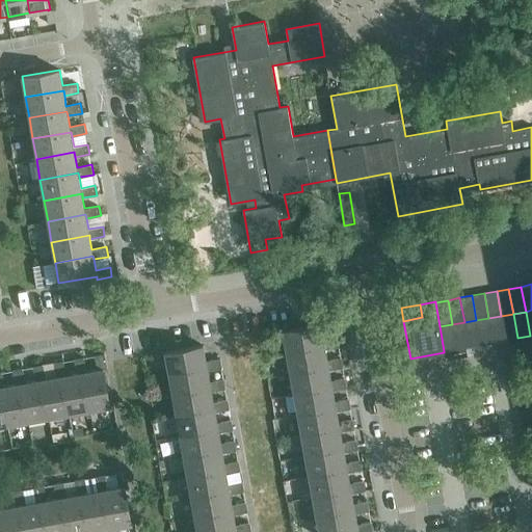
[(505,341),(517,338),(513,314),(501,316),(505,341)]
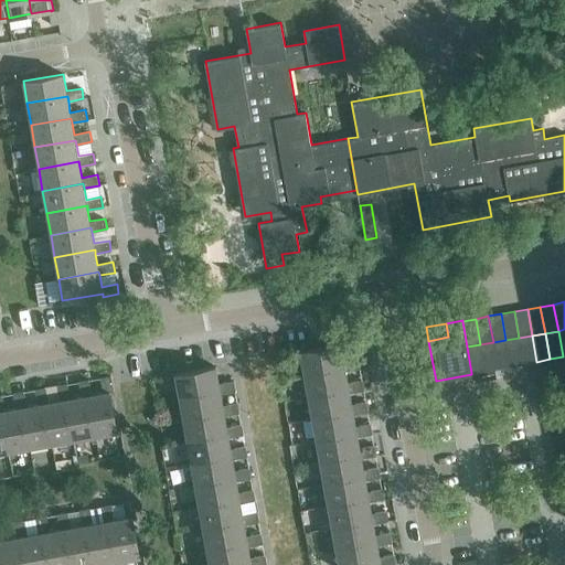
[(524,364),(536,362),(532,336),(519,338),(524,364)]
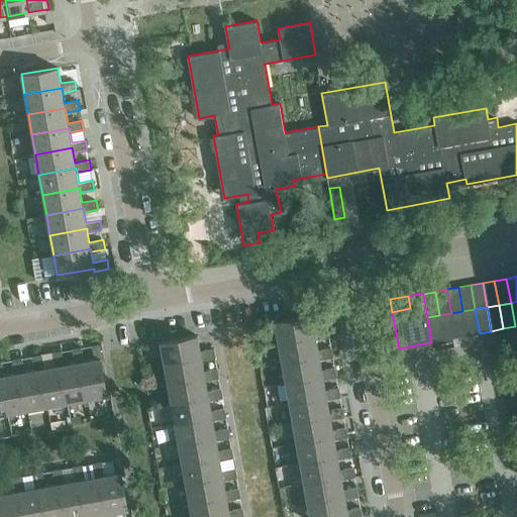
[(468,335),(480,333),(475,309),(462,311),(468,335)]
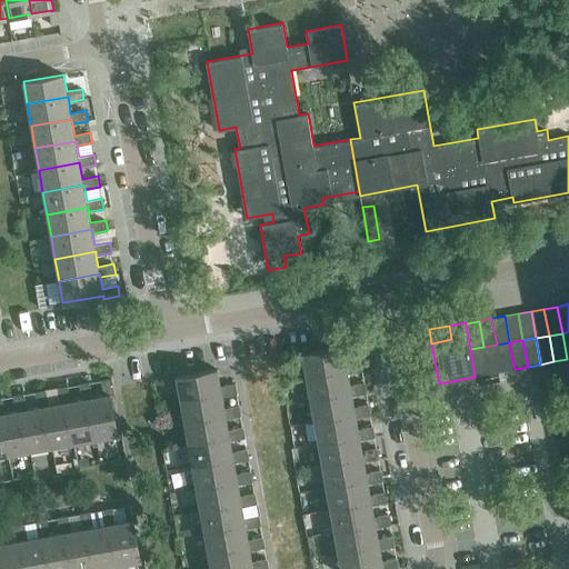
[(501,371),(515,369),(509,342),(497,345),(501,371)]
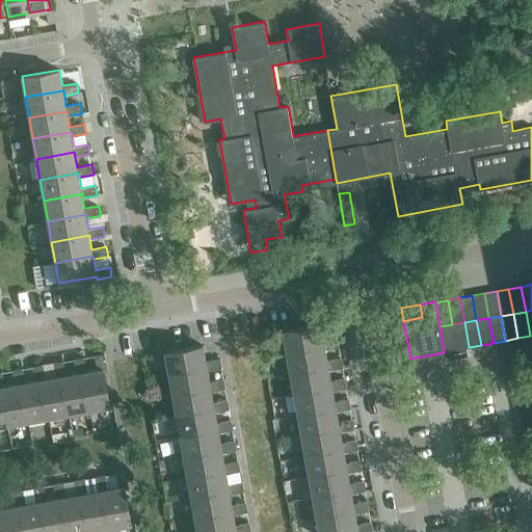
[(456,349),(469,347),(464,322),(452,324),(456,349)]
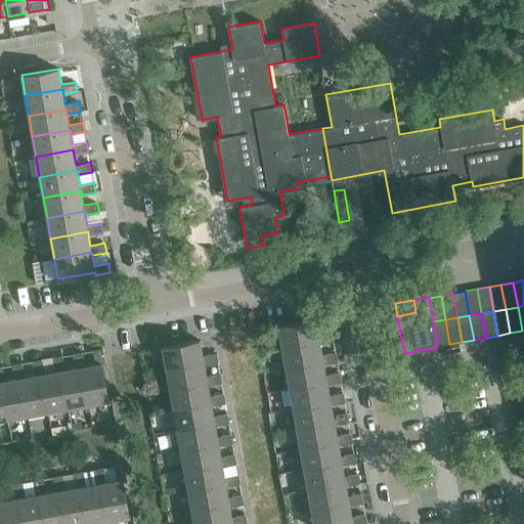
[(278,325),(282,346),(319,339),(320,344),(335,342),(333,332),(319,334),(316,318),(278,325)]
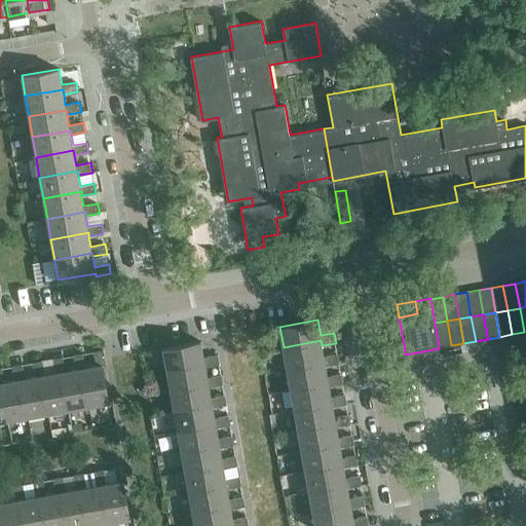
[(439,347),(451,345),(447,321),(435,323),(439,347)]
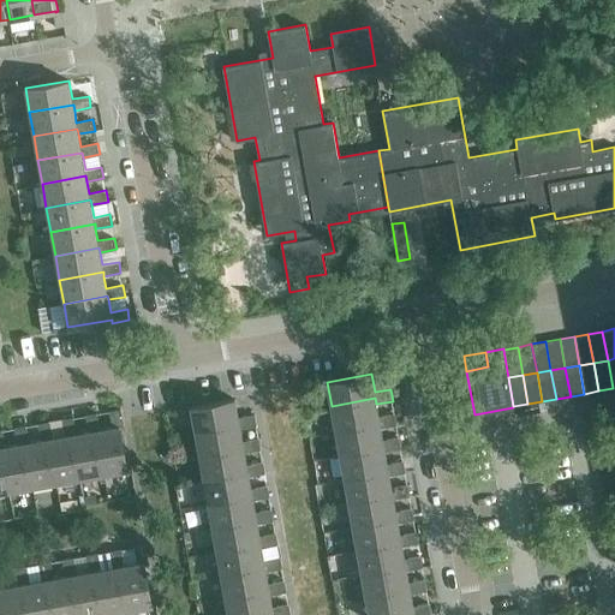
[(332,406),(335,430),(380,422),(380,428),(396,424),(395,413),(378,416),(376,404),(375,398),(332,406)]
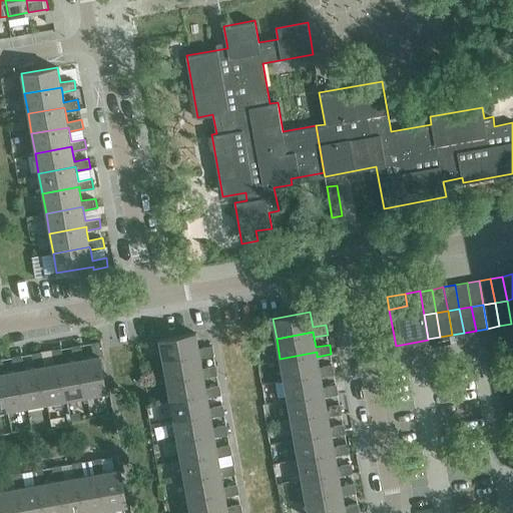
[(159,340),(162,360),(199,353),(200,358),(214,355),(212,346),(198,348),(196,333),(159,340)]
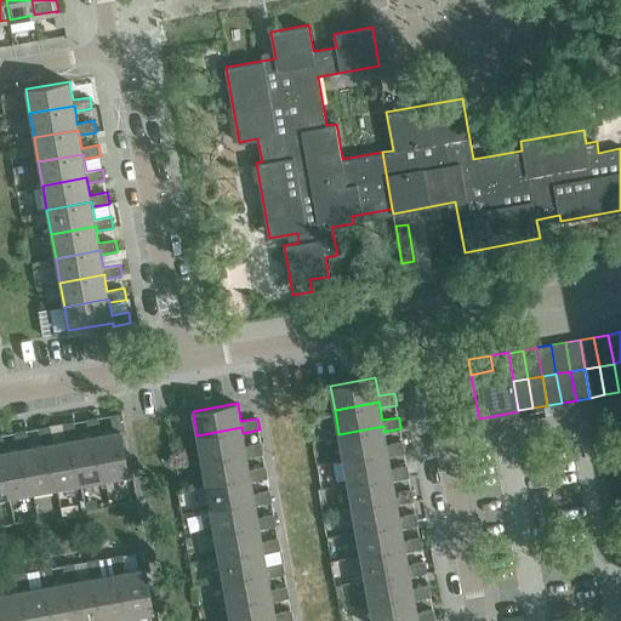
[(114,432),(101,433),(97,434),(104,479),(129,474),(121,432),(125,431),(123,412),(110,415),(114,432)]
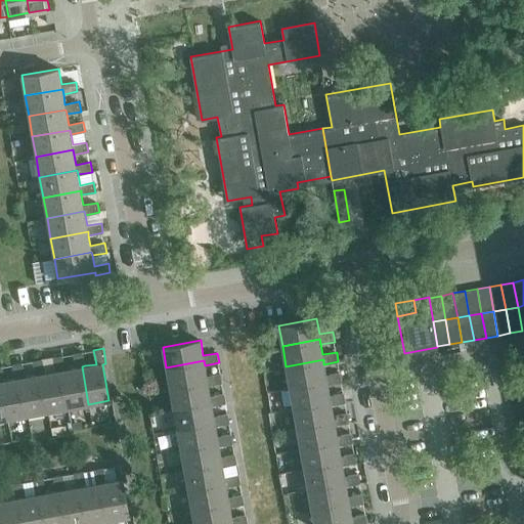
[(76,367),(66,369),(61,370),(68,407),(88,404),(82,366),(85,365),(83,352),(73,353),(76,367)]
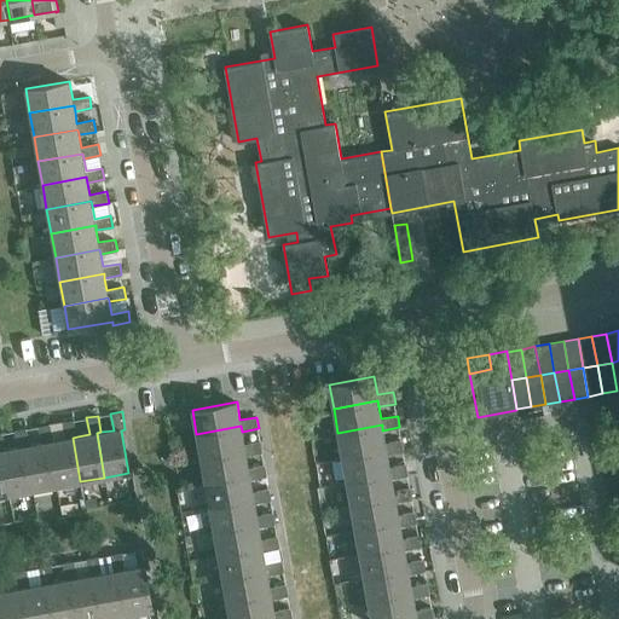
[(65,439),(53,440),(48,441),(56,486),(80,481),(73,438),(77,437),(74,420),(63,422),(65,439)]
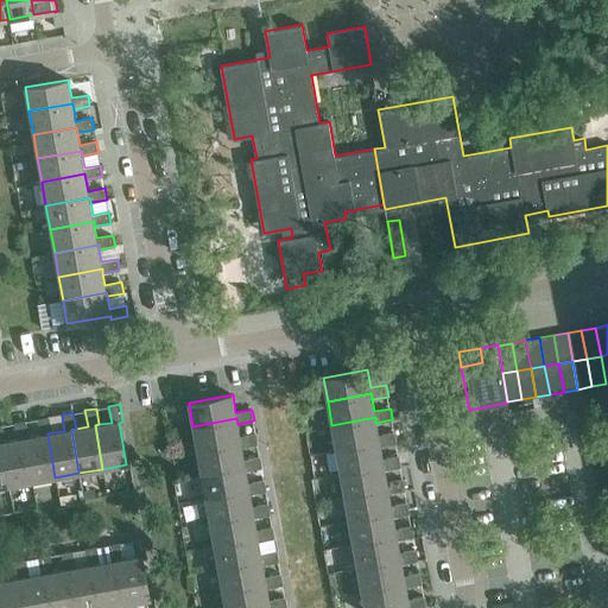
[(40,435),(29,437),(24,438),(32,481),(55,477),(48,434),(52,432),(49,417),(38,418),(40,435)]
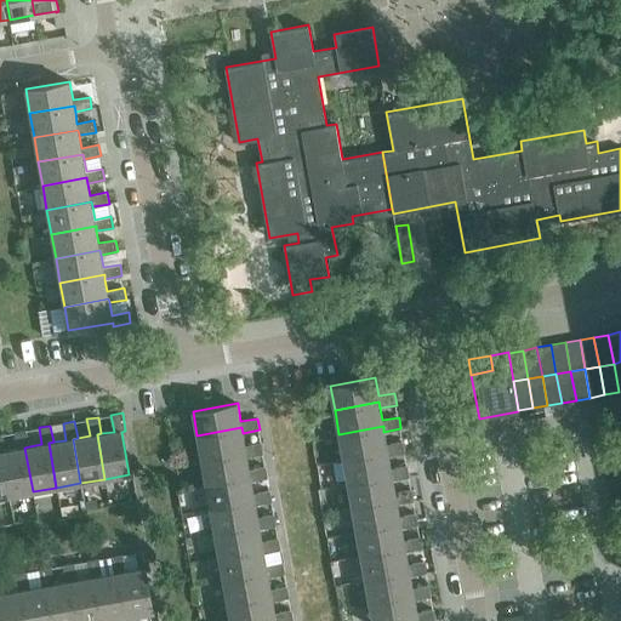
[(339,434),(343,459),(387,450),(388,456),(405,453),(403,442),(386,444),(383,432),(383,426),(339,434)]
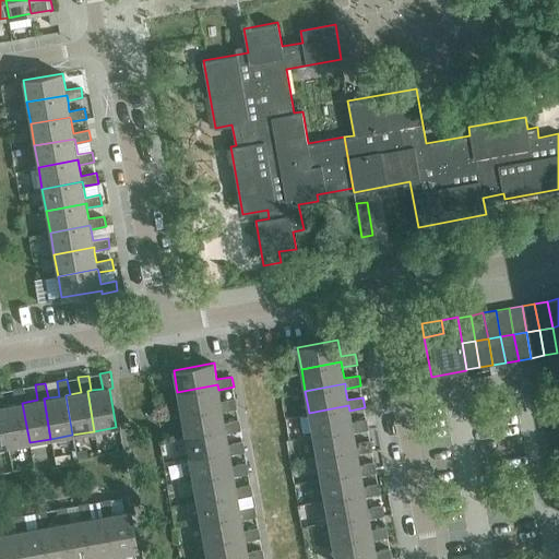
[(177,392),(181,413),(221,406),(222,411),(237,408),(235,397),(221,401),(218,390),(217,384),(177,392)]
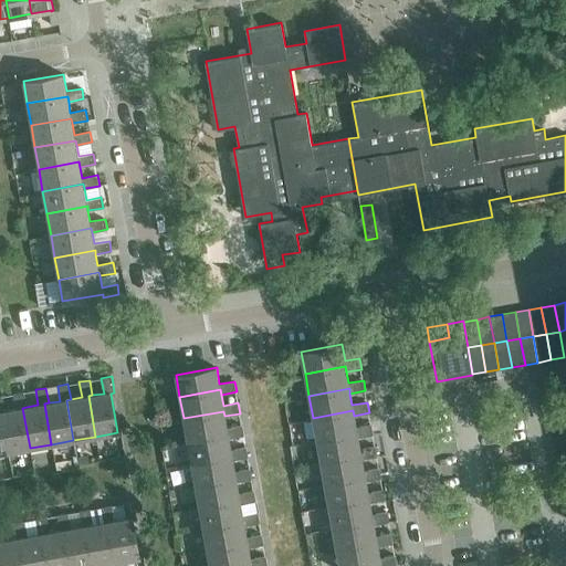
[(17,409),(4,411),(0,411),(8,452),(30,448),(22,408),(27,407),(24,391),(13,394),(17,409)]
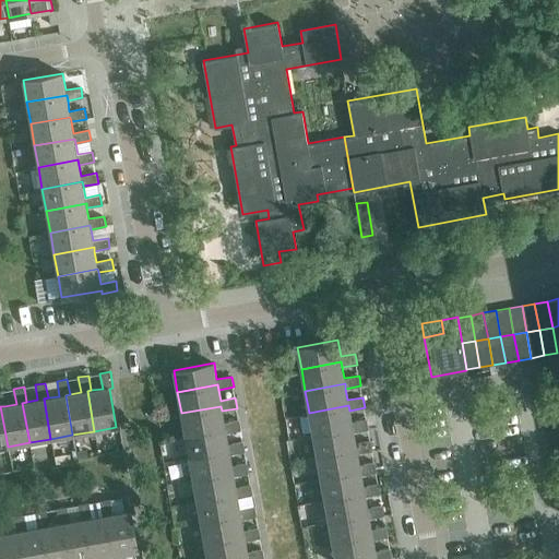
[(309,413),(312,435),(353,427),(354,431),(368,429),(367,418),(352,421),(349,411),(348,405),(309,413)]
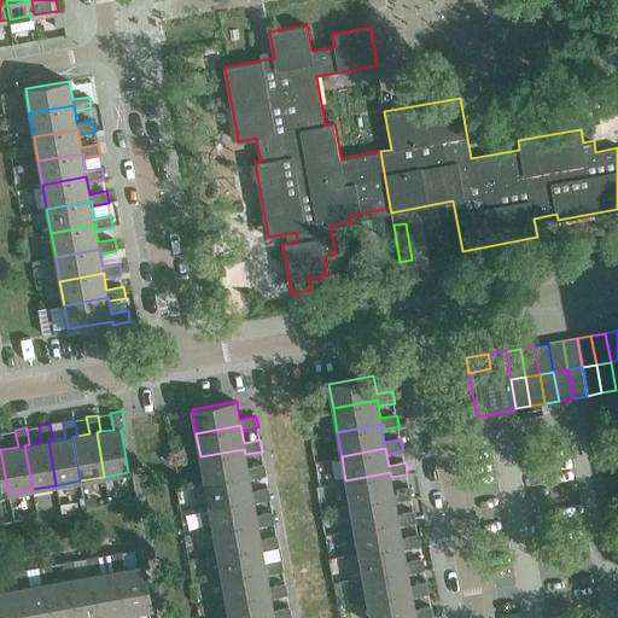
[(200,456),(204,481),(249,473),(250,478),(267,476),(264,464),(248,467),(245,454),(244,449),(200,456)]
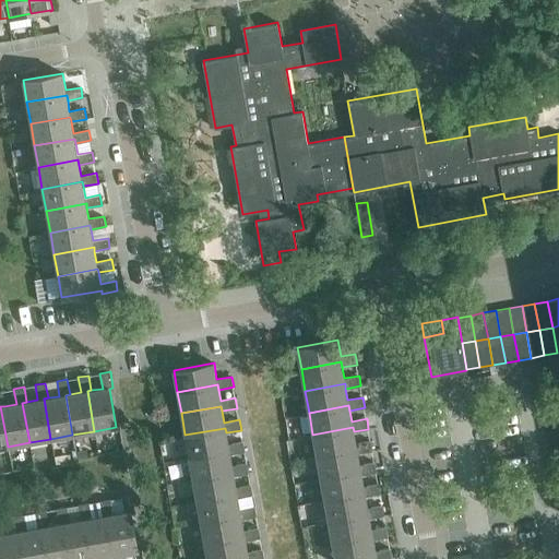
[(312,435),(317,456),(356,449),(357,453),(372,451),(370,440),(356,443),(354,431),(353,427),(312,435)]
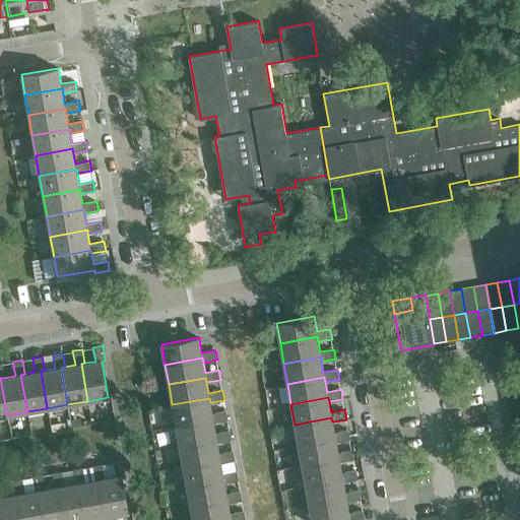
[(172,404),(176,425),(213,418),(213,423),(228,419),(226,410),(212,412),(210,402),(209,398),(172,404)]
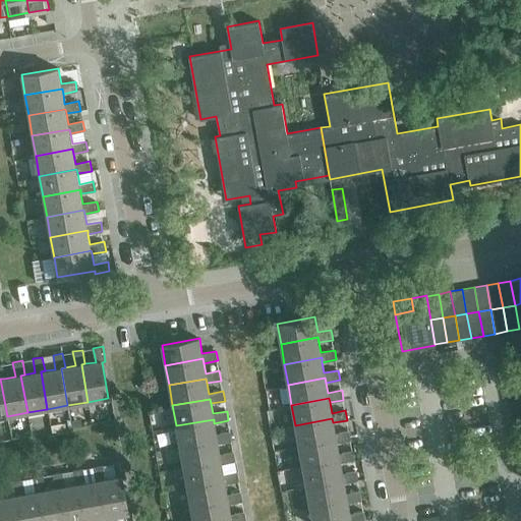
[(295,425),(299,445),(336,439),(337,443),(351,440),(349,430),(335,432),(333,422),(332,418),(295,425)]
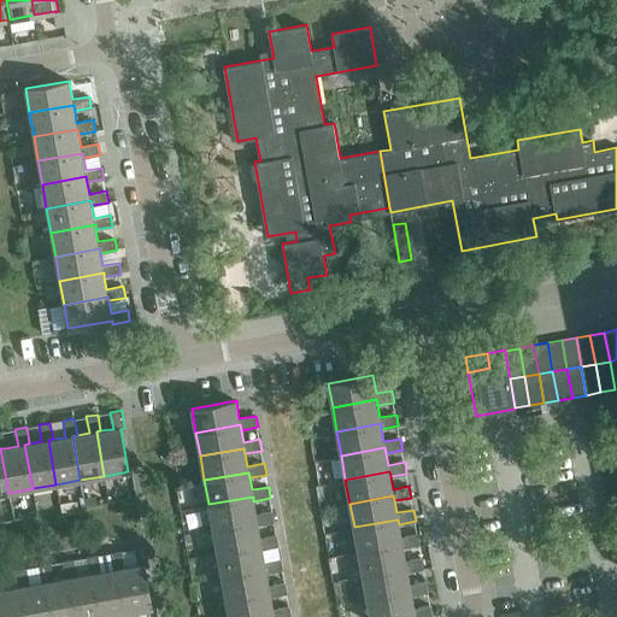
[(209,504),(213,528),(257,519),(258,526),(275,522),(272,511),(256,513),(253,501),(253,497),(209,504)]
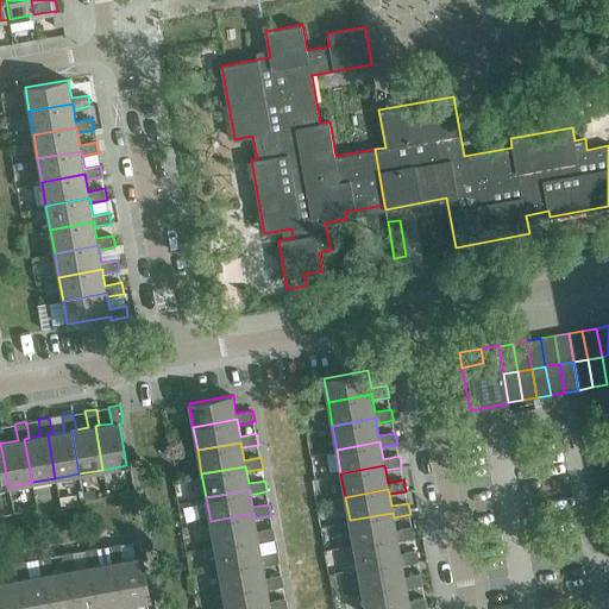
[(211,521),(214,545),(258,537),(259,541),(275,539),(274,527),(257,531),(255,519),(253,513),(211,521)]
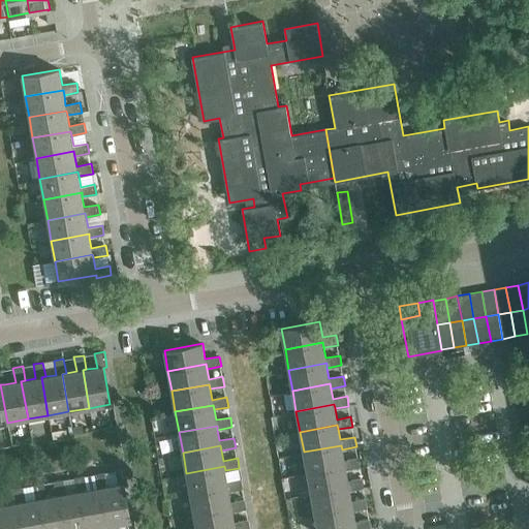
[(304,452),(307,472),(345,466),(345,470),(360,467),(358,458),(344,460),(342,449),(341,445),(304,452)]
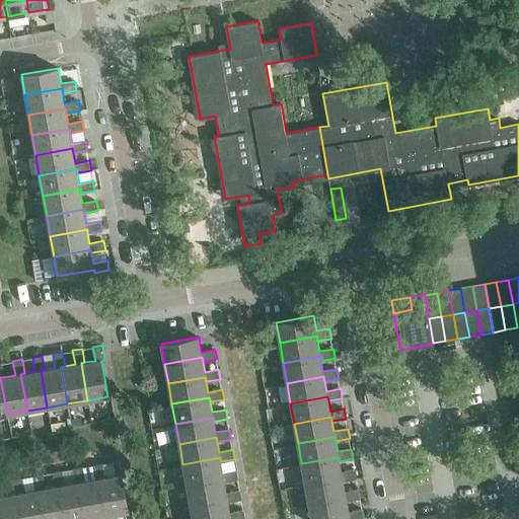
[(182,464),(187,485),(223,477),(224,482),(238,479),(236,469),(222,472),(221,461),(220,457),(182,464)]
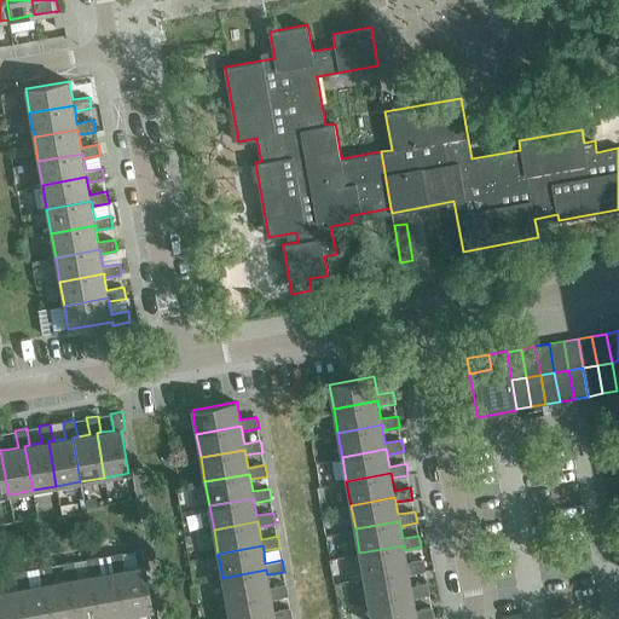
[(359,553),(364,577),(408,570),(409,573),(426,571),(423,559),(406,562),(404,550),(404,545),(359,553)]
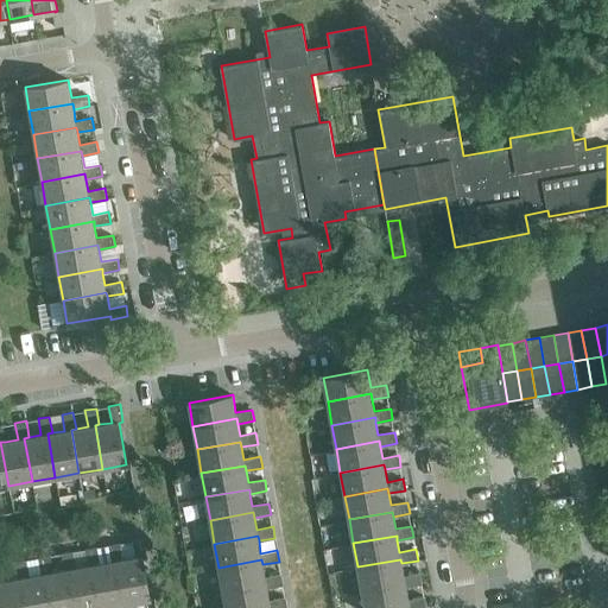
[(135,557),(124,558),(119,559),(127,603),(151,599),(143,557),(147,556),(144,538),(132,540),(135,557)]
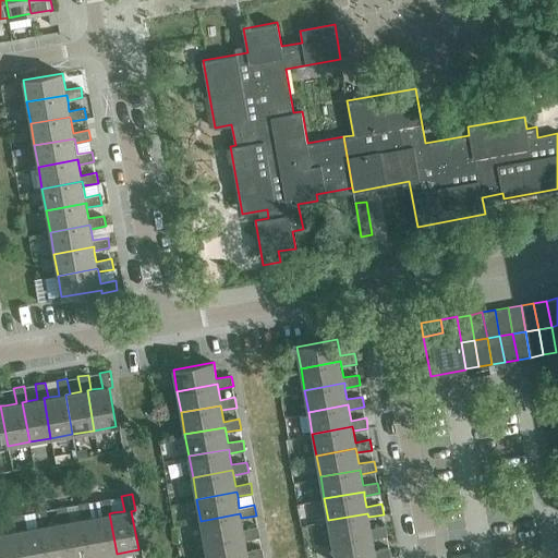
[(102,514),(92,517),(87,518),(95,557),(117,554),(109,513),(113,512),(110,498),(100,499),(102,514)]
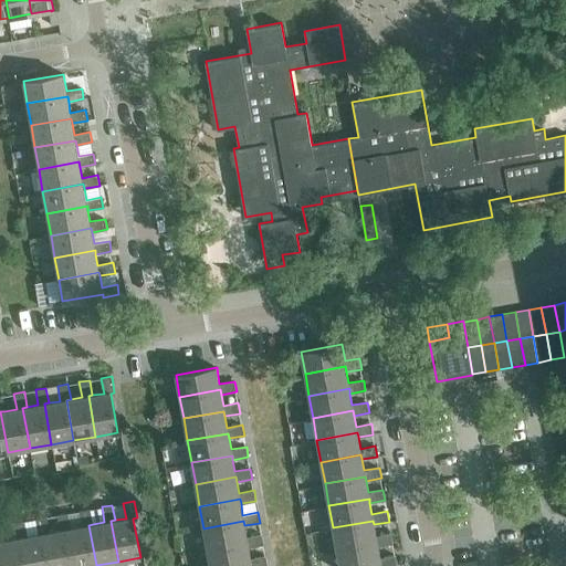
[(82,526),(71,528),(66,528),(73,565),(92,565),(96,565),(88,525),(93,524),(90,509),(80,511),(82,526)]
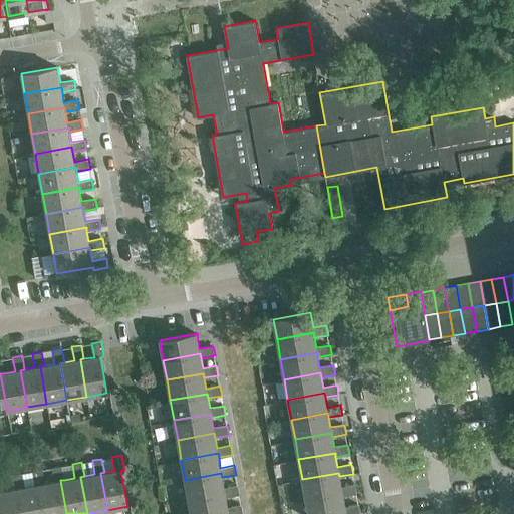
[(55,481),(44,483),(40,484),(45,513),(66,513),(60,480),(64,480),(62,466),(52,468),(55,481)]
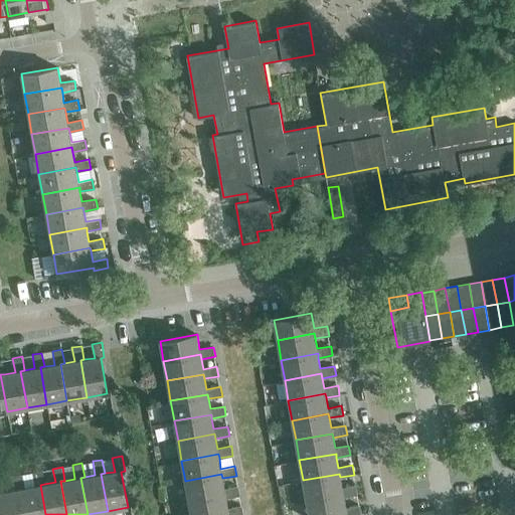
[(35,486),(25,488),(20,488),(25,514),(45,514),(40,485),(44,484),(42,470),(32,472),(35,486)]
